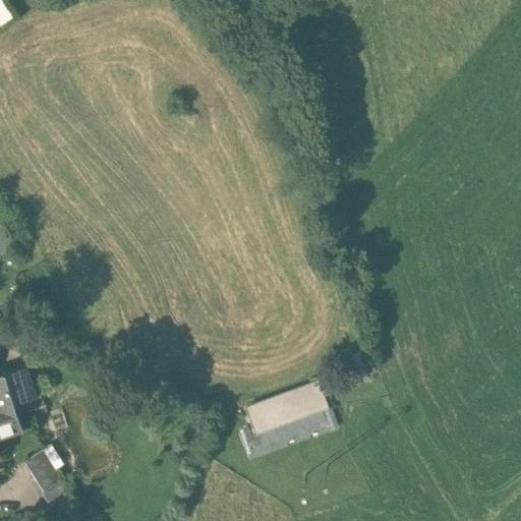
[(0,0),(0,24),(16,14),(6,0),(0,0)]
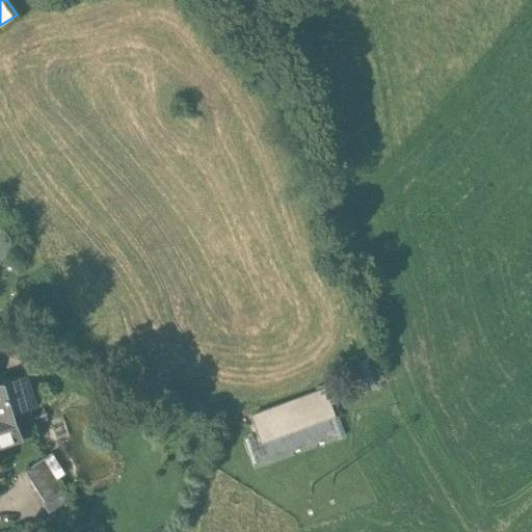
[(0,256),(11,253),(0,212),(0,256)]
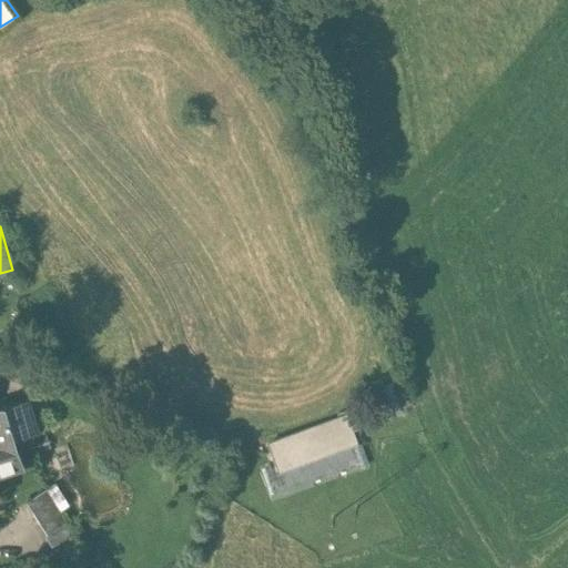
[(260,469),(269,499),(369,465),(357,429),(415,409),(402,374),(344,396),(350,413),(266,443),(270,456),(272,465),(260,469)]
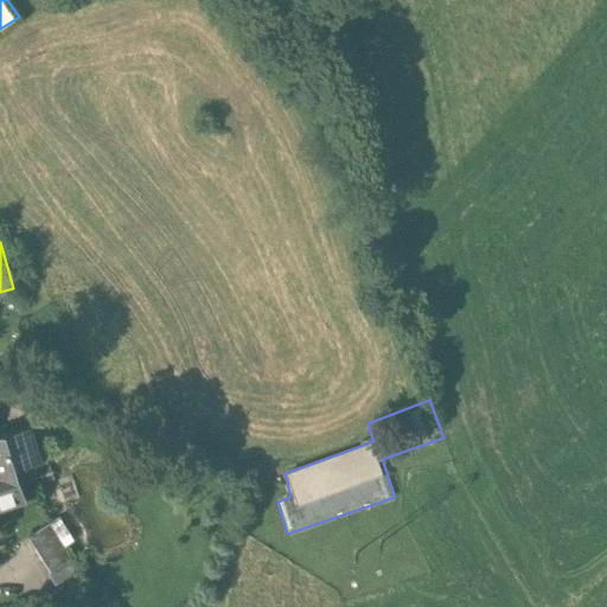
[(0,510),(26,503),(16,470),(43,461),(33,427),(0,435),(0,510)]
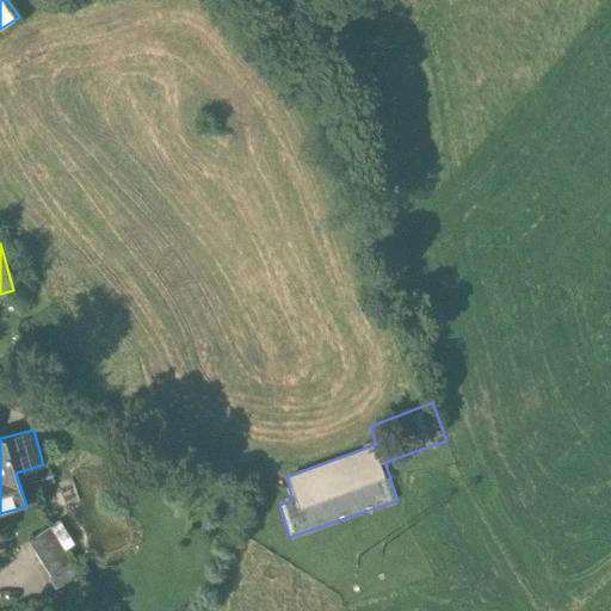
[(50,526),(29,542),(51,575),(49,578),(56,588),(81,572),(50,526)]
